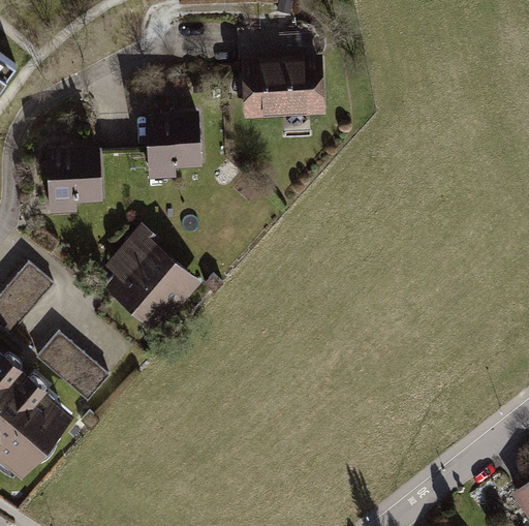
[(246,119),(325,115),(322,54),(287,56),(242,58),(246,119)]
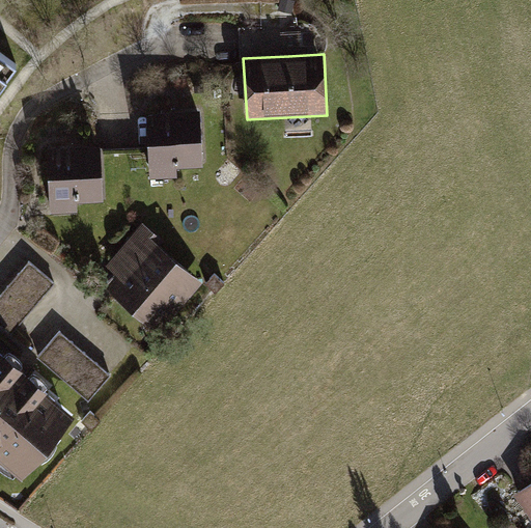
[(172,167),(202,166),(200,110),(148,112),(150,175),(173,175),(172,167)]
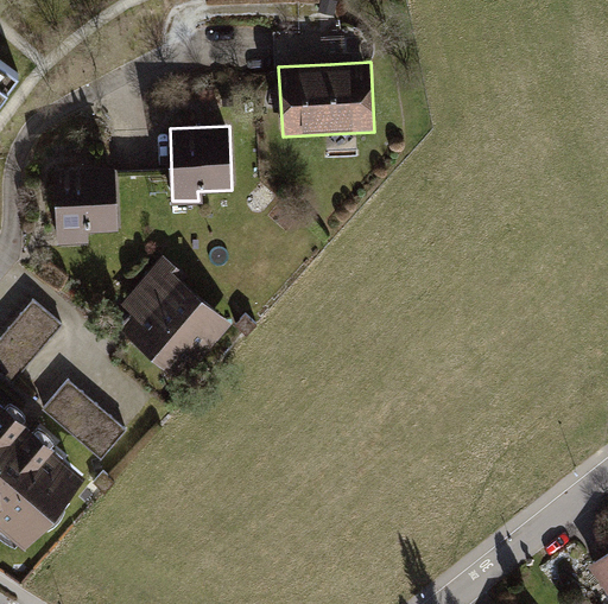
[(88,230),(118,229),(114,165),(56,167),(59,241),(89,240),(88,230)]
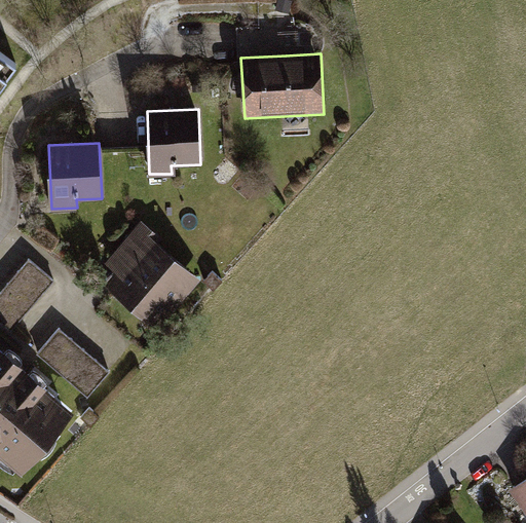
[(103,286),(157,331),(199,281),(157,246),(162,240),(140,221),(103,265),(113,273),(103,286)]
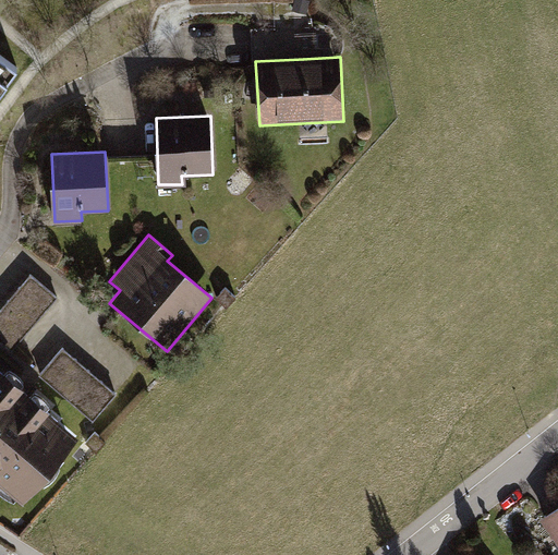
[(0,339),(13,350),(53,300),(26,277),(0,309),(0,339)]
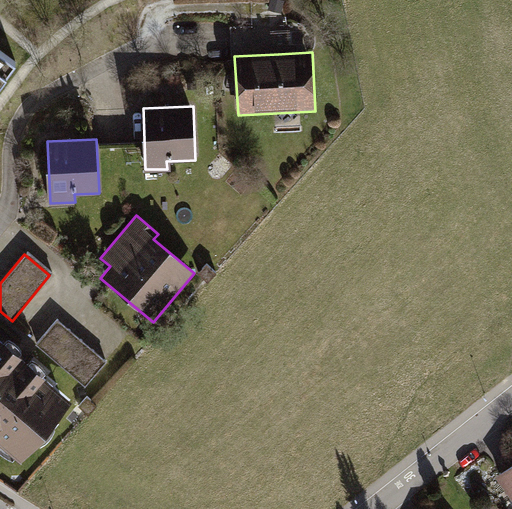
[(55,322),(34,345),(84,388),(104,365),(55,322)]
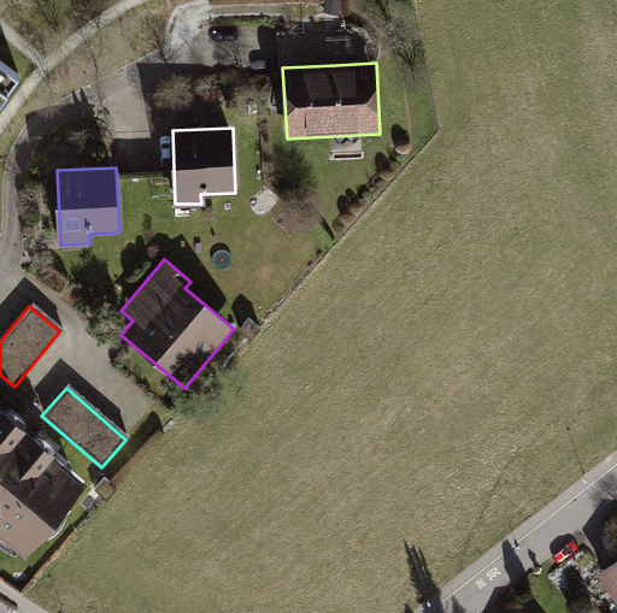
[(0,544),(15,558),(77,482),(0,418),(0,544)]
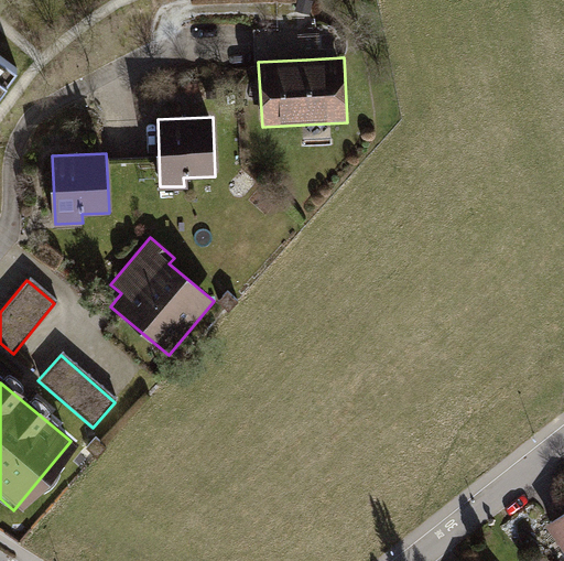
[(563,560),(563,517),(548,528),(563,552),(563,560)]
